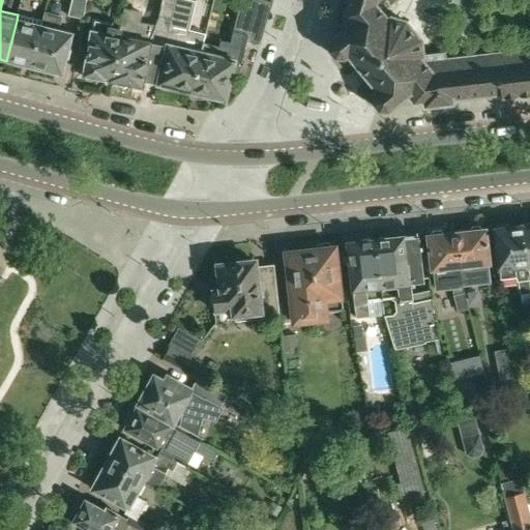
[(83,19),(86,0),(71,0),(68,16),(83,19)]
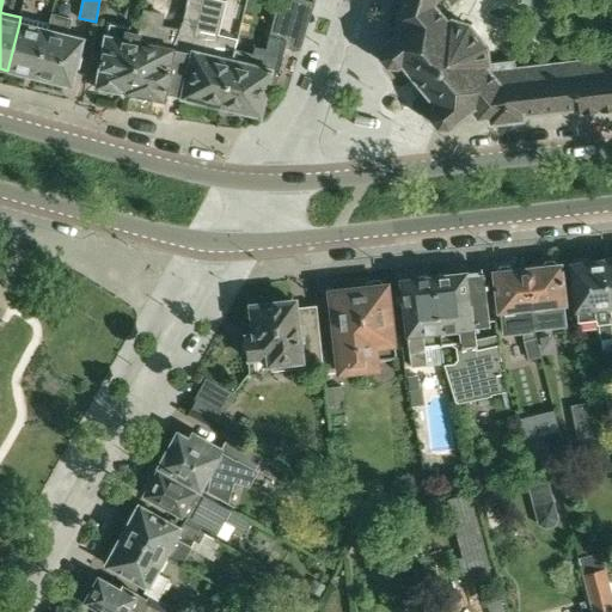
[(222,106),(234,55),(236,49),(215,46),(216,40),(220,41),(227,13),(222,12),(226,2),(218,0),(187,0),(184,19),(197,22),(191,51),(193,53),(183,95),(183,97),(184,98),(188,103),(196,105),(201,102),(222,106)]
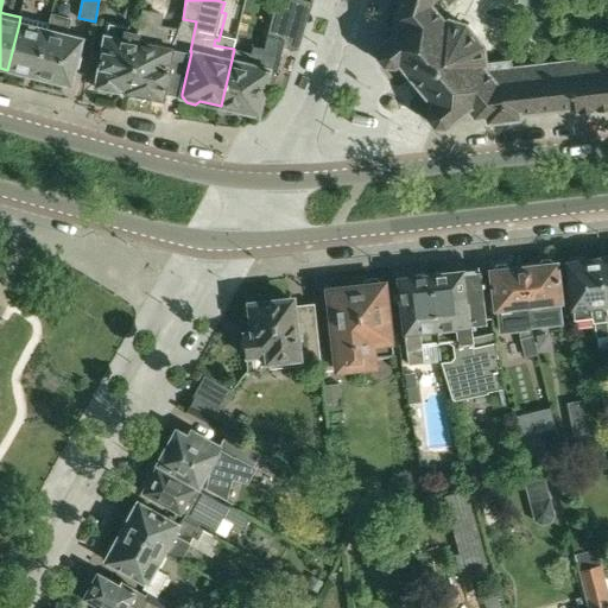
[(234,49),(233,55),(221,106),(229,114),(241,111),(254,114),(260,112),(270,71),(277,73),(283,48),(298,51),(312,2),(303,0),(276,0),(264,50),(253,46),(252,54),(234,49)]
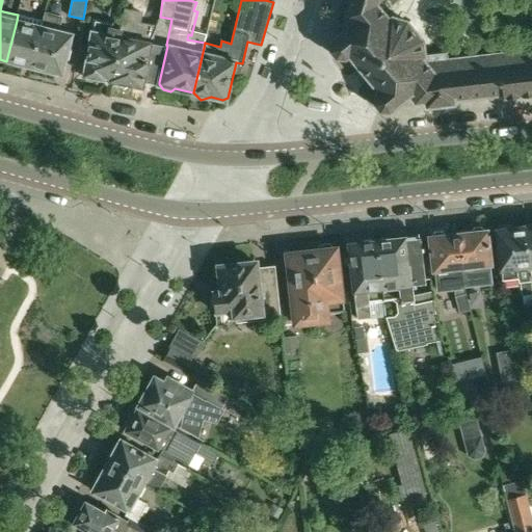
[(330,50),(330,52),(331,53),(333,55),(334,56),(336,57),(337,58),(339,58),(341,58),(343,58),(345,58),(346,57),(348,56),(349,55),(362,71),(378,91),(377,92),(376,94),(375,96),(374,97),(374,99),(374,101),(374,103),(375,104),(376,106),(377,108),(378,109),(379,110),(382,111),(387,111),(389,111),(391,110),(409,97),(415,103),(424,102),(426,106),(426,107),(454,104),(454,99),(503,94),(503,99),(531,95),(531,0),(349,0),(344,18),(346,20),(336,29),(340,34),(334,38),(333,40),(331,42),(330,43),(329,45),(329,47),(329,49),(330,50)]
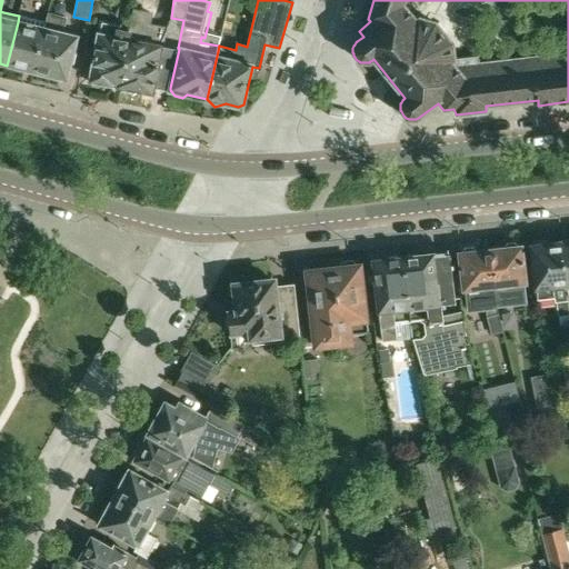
[(68,77),(78,37),(62,33),(67,17),(48,12),(46,22),(33,72),(63,79),(68,77)]
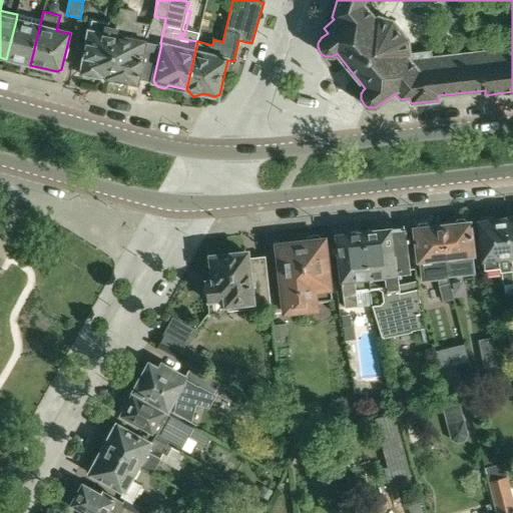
[(16,20),(6,59),(30,65),(41,20),(17,14),(16,20)]
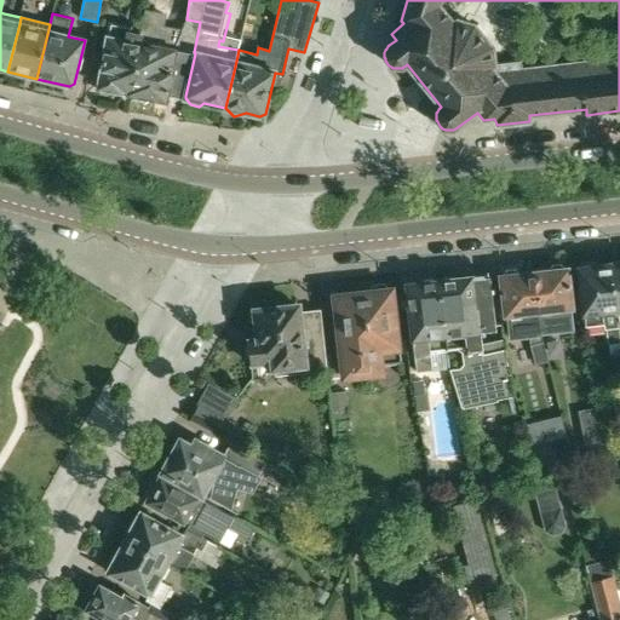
[(161,34),(144,30),(143,34),(141,33),(130,91),(130,93),(131,93),(132,99),(145,102),(149,97),(166,101),(167,92),(185,96),(195,53),(194,52),(200,22),(187,19),(174,50),(159,47),(161,34)]
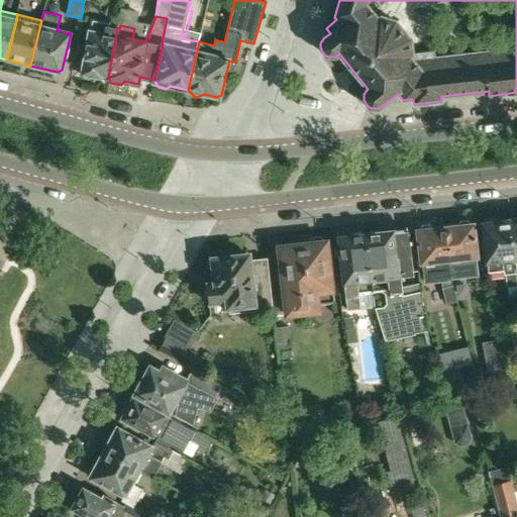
[(87,46),(77,44),(73,69),(82,71),(82,74),(84,74),(85,78),(94,80),(97,76),(101,77),(101,75),(108,76),(117,27),(107,25),(107,23),(91,20),(89,34),(86,36),(86,41),(87,45),(87,46)]
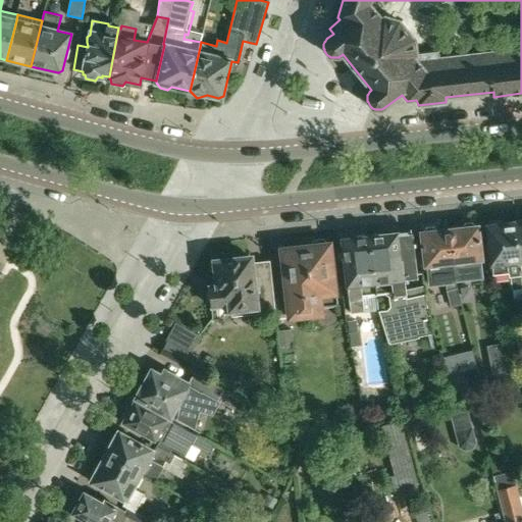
[(488,224),(486,225),(490,265),(492,265),(493,275),(509,273),(509,276),(510,276),(520,275),(520,271),(514,221),(501,223),(501,220),(488,221),(488,224)]
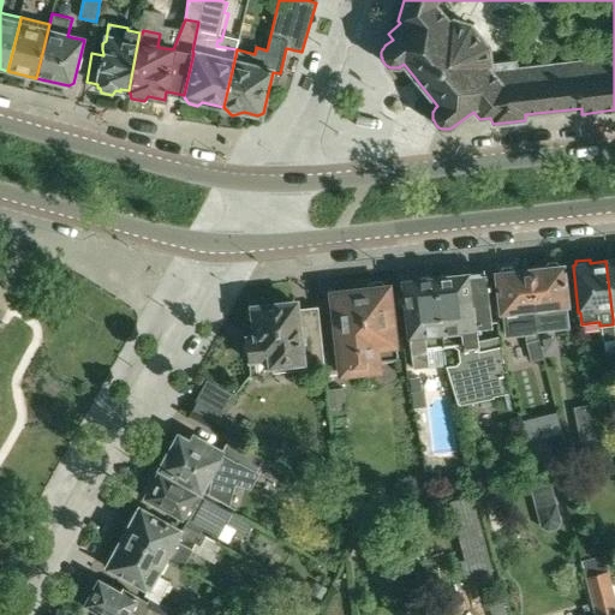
[(543,269),(530,270),(537,332),(568,328),(566,305),(568,305),(563,267),(561,267),(557,262),(547,263),(543,269)]
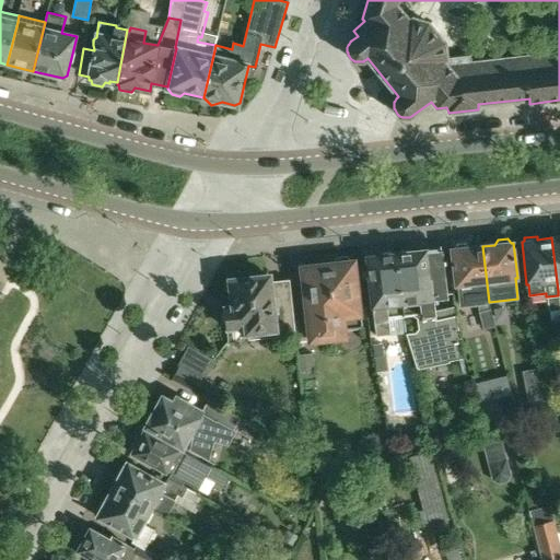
[(482,246),(469,247),(466,244),(457,245),(454,249),(452,249),(456,286),(458,286),(462,306),(478,304),(479,311),(483,328),(496,326),(489,302),(482,246)]
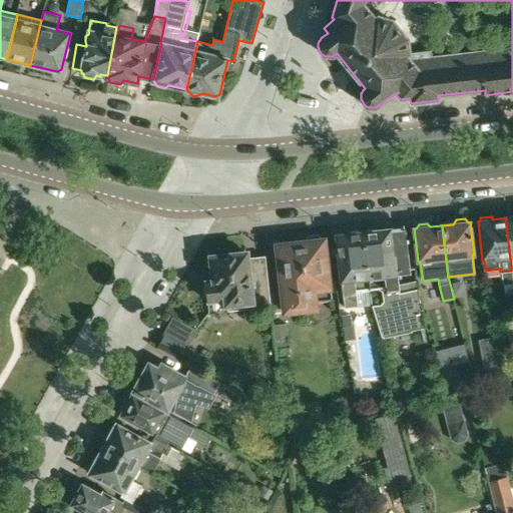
[(366,233),(364,233),(370,291),(379,290),(382,292),(383,302),(380,305),(372,306),(373,317),(380,336),(425,329),(419,290),(417,282),(399,286),(398,275),(411,274),(406,229),(380,231),(376,228),(368,229),(366,233)]
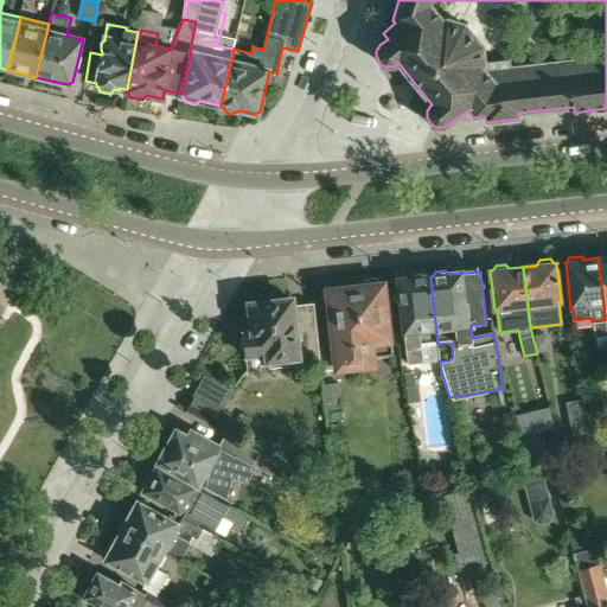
[(422,346),(438,344),(430,276),(428,276),(425,273),(415,274),(413,279),(400,280),(404,332),(408,364),(423,363),(422,346)]
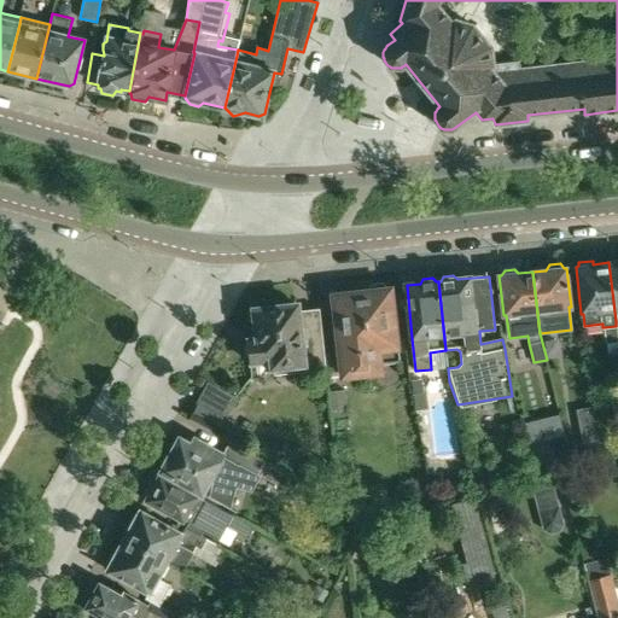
[(325,355),(327,369),(327,377),(380,372),(379,363),(401,362),(400,345),(396,345),(396,338),(398,338),(397,327),(395,327),(390,291),(384,285),(371,286),(367,295),(339,297),(337,299),(336,303),(342,354),(325,355)]
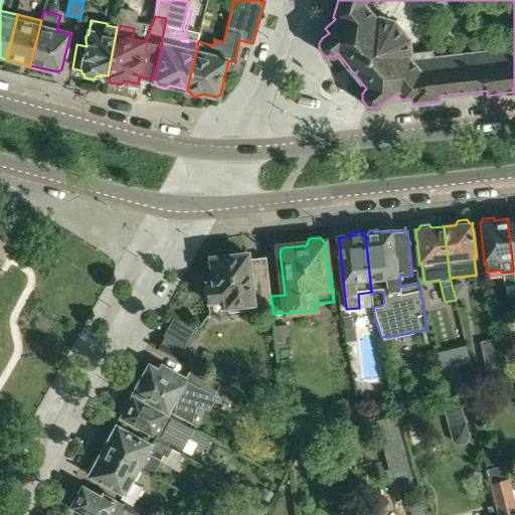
[(229,312),(273,308),(271,296),(267,258),(248,260),(248,254),(212,259),(214,273),(212,273),(213,283),(206,284),(207,288),(205,290),(206,297),(208,299),(209,304),(228,302),(229,312)]
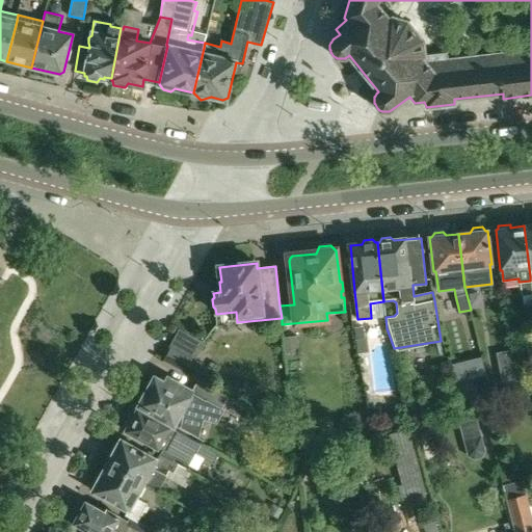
[(531,303),(531,298),(530,281),(520,282),(521,295),(522,294),(523,304),(531,303)]
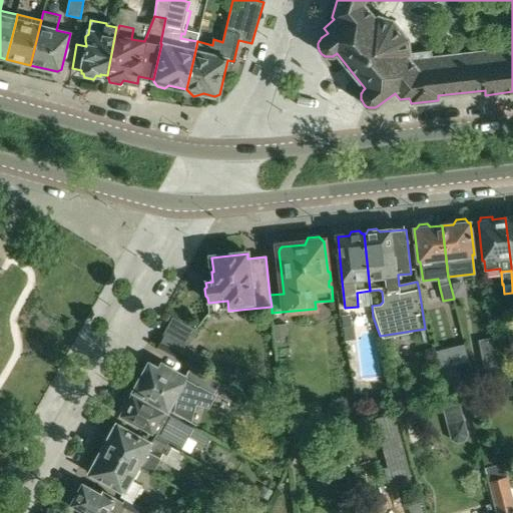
[(350,315),(342,316),(343,328),(352,327),(350,315)]
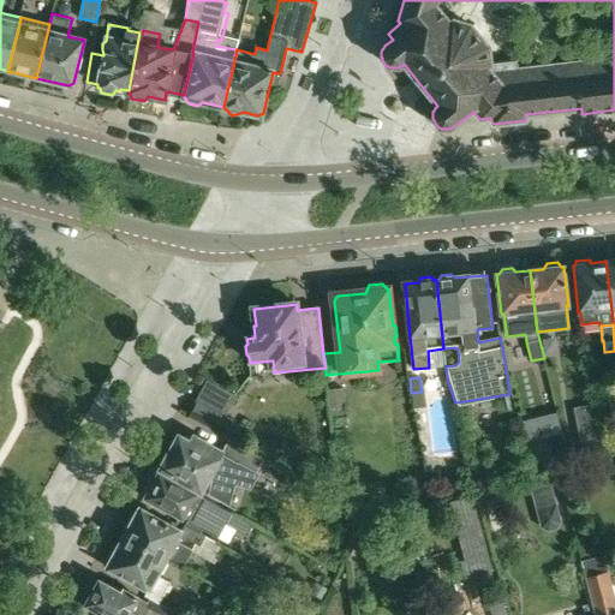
[(344,388),(327,390),(330,419),(347,417),(347,415),(344,388)]
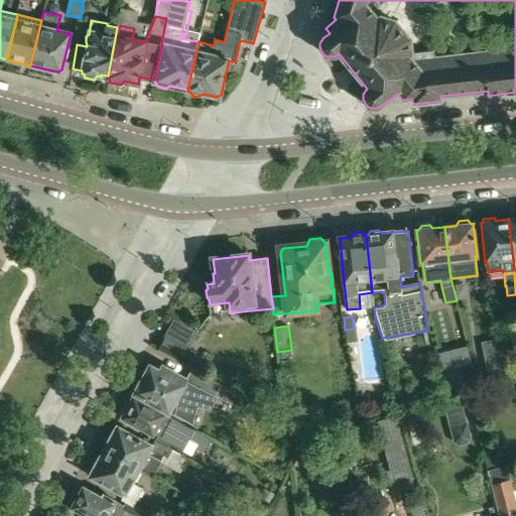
[(501,345),(515,343),(515,328),(498,331),(501,345)]
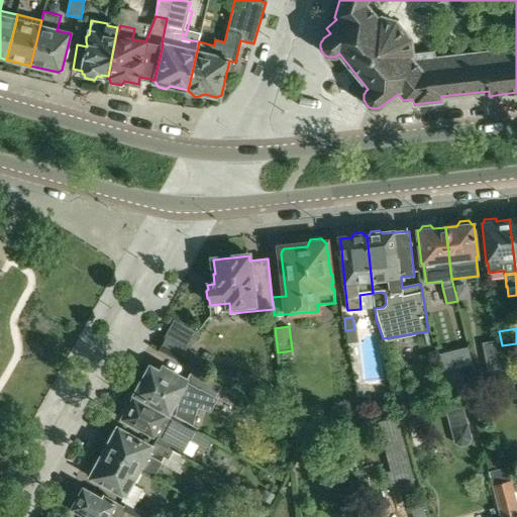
[(357,329),(346,330),(347,343),(358,342),(357,329)]
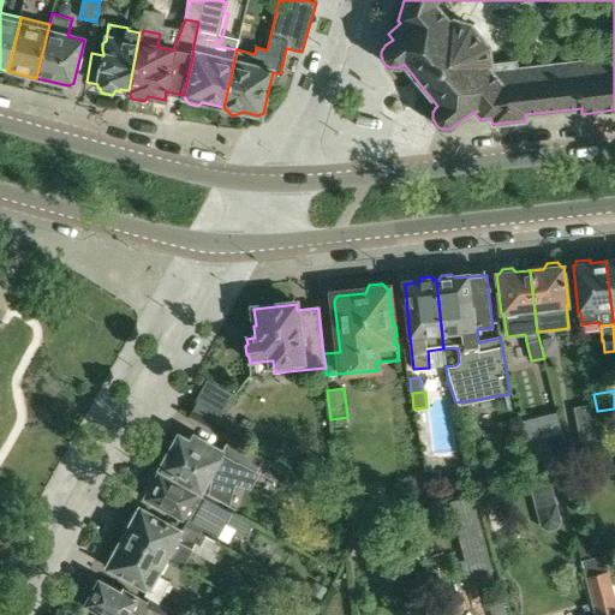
[(243,427),(198,402),(190,418),(234,442),(243,427)]
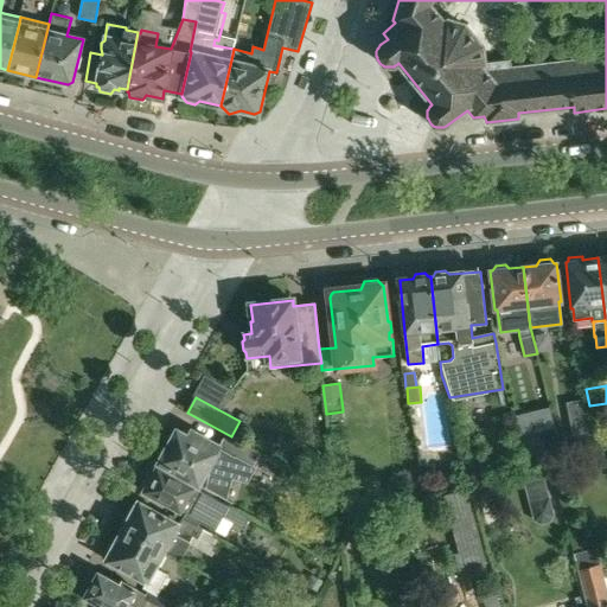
[(163,459),(160,462),(199,484),(205,473),(210,473),(205,486),(235,502),(235,500),(225,496),(230,478),(236,455),(254,466),(261,453),(227,434),(219,447),(191,432),(189,436),(181,433),(176,434),(170,446),(164,447),(161,453),(163,459)]
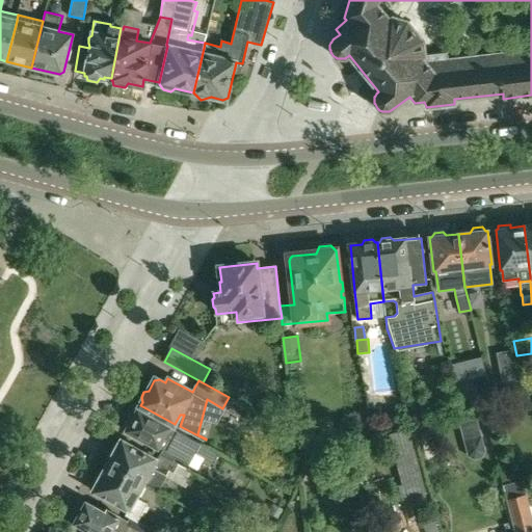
[(157,452),(159,453),(173,460),(174,458),(189,467),(202,443),(139,408),(134,418),(131,418),(128,424),(129,427),(127,430),(159,448),(157,452)]
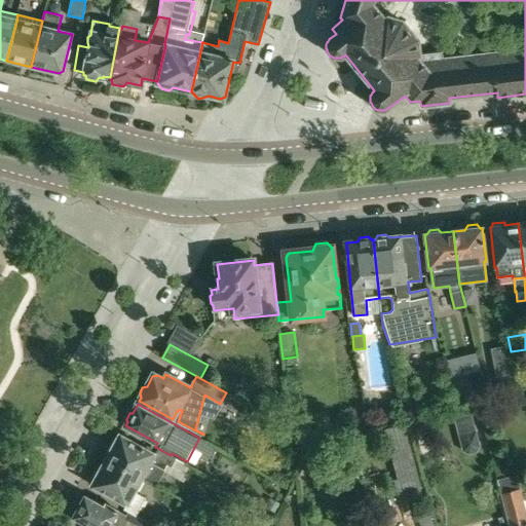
[(480,446),(475,426),(457,430),(462,451),(467,453),(477,451),(480,446)]
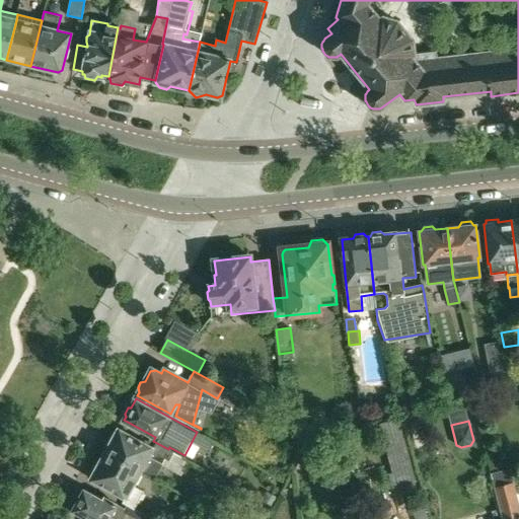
[(398,424),(378,430),(381,440),(383,448),(390,473),(394,489),(415,484),(398,424)]
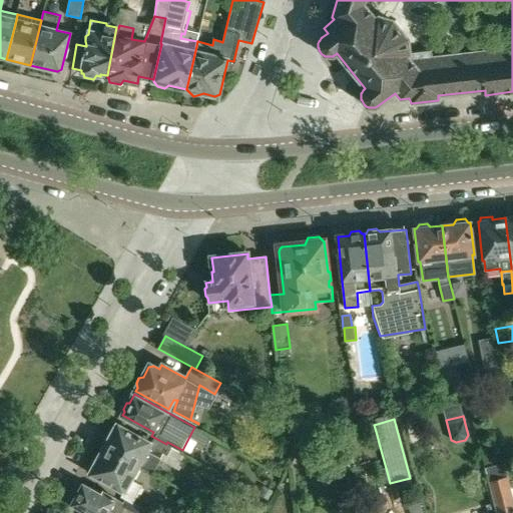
[(105,444),(104,446),(139,465),(153,472),(160,459),(147,452),(150,445),(167,454),(171,446),(166,444),(153,437),(151,442),(146,439),(147,437),(141,433),(140,435),(117,423),(111,432),(108,433),(104,440),(105,444)]
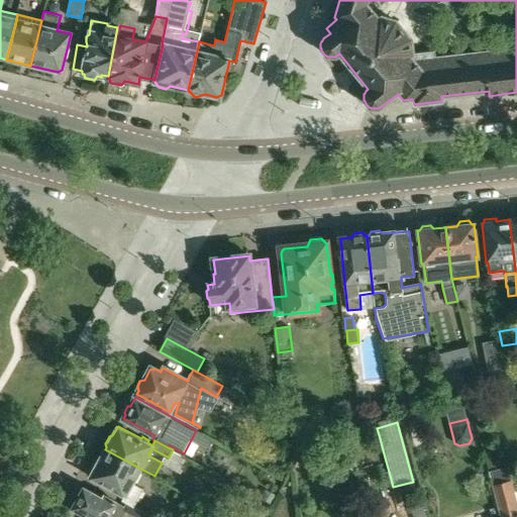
[(132,485),(140,469),(105,449),(104,451),(101,451),(97,458),(98,461),(90,477),(125,495),(123,500),(134,506),(143,491),(132,485)]
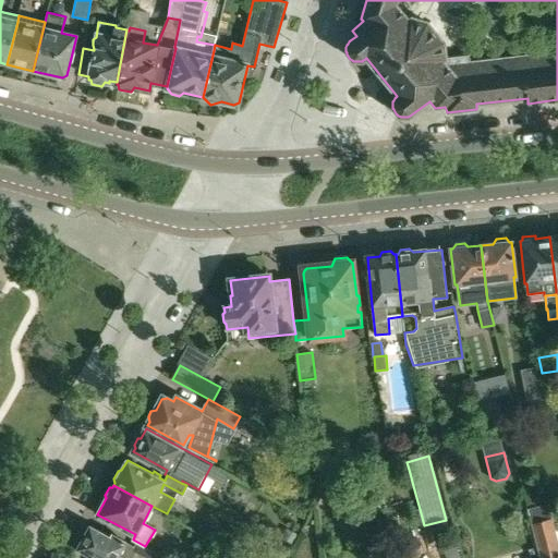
[(557,557),(557,541),(553,519),(532,524),(541,557),(557,557)]
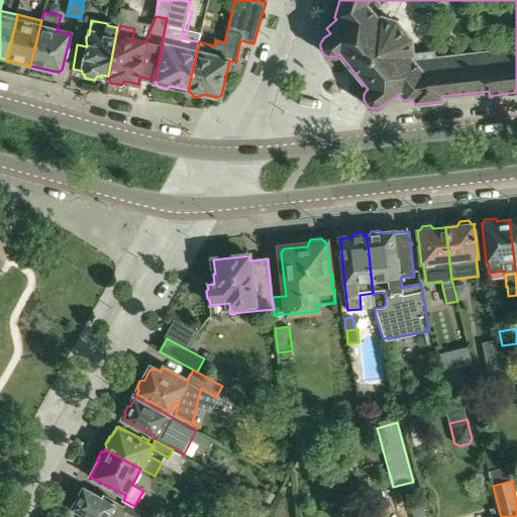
[(73,506),(71,509),(86,516),(117,516),(118,516),(117,516),(118,516),(125,506),(117,502),(117,501),(104,494),(102,496),(84,487),(79,496),(75,497),(72,502),(73,506)]
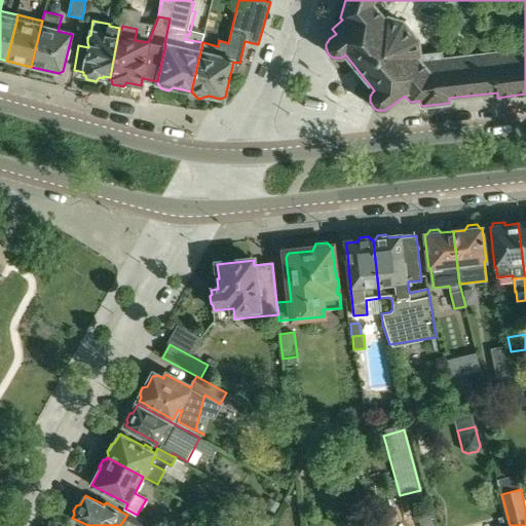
[(155,525),(137,516),(132,525),(155,525)]
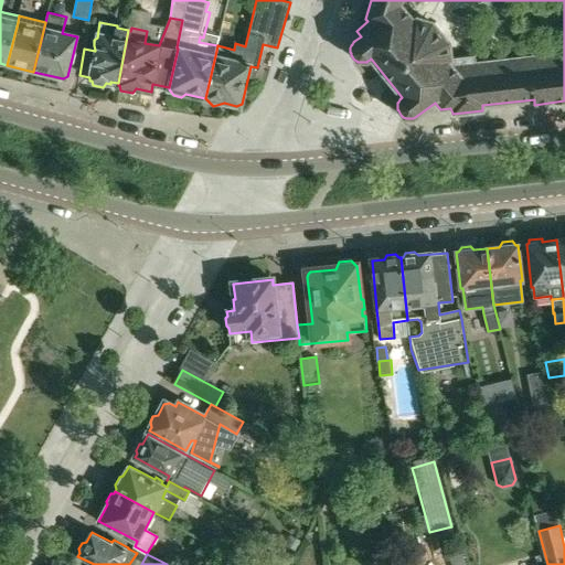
[(272,554),(267,564),(289,564),(291,562),(272,554)]
